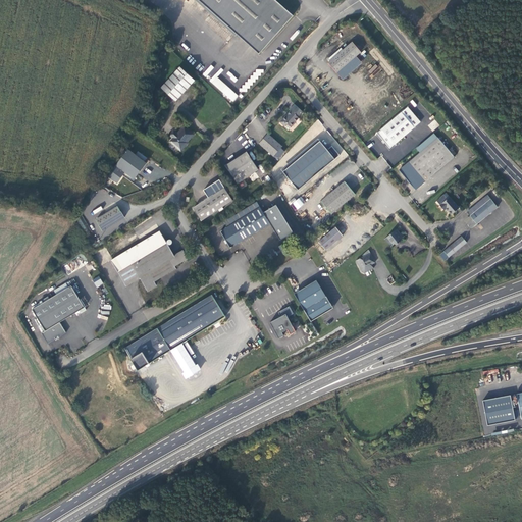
[(199,0),(259,54),(293,15),(275,0),(199,0)]
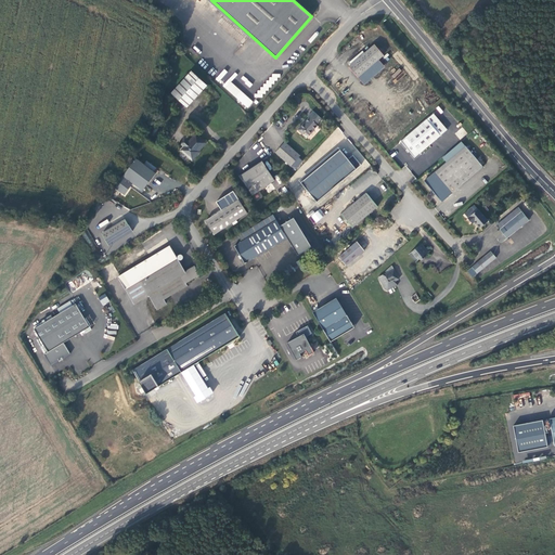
[(376,46),(351,67),(360,77),(385,55),(376,46)]
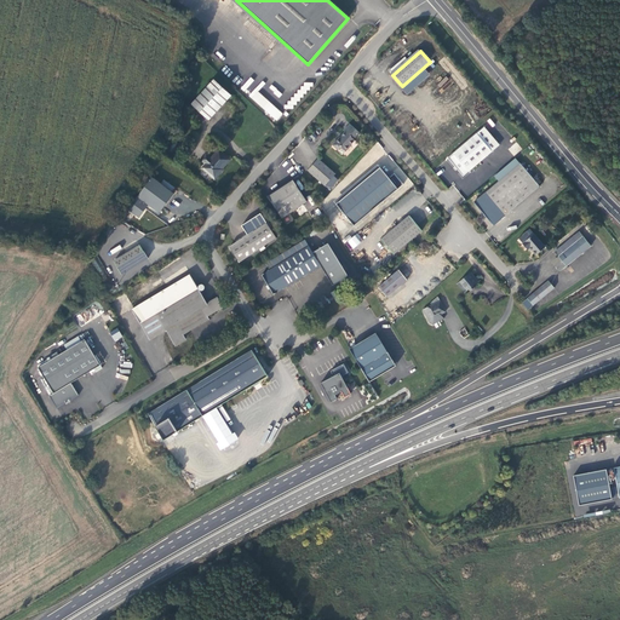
[(208,121),(231,96),(213,79),(190,104),(208,121)]
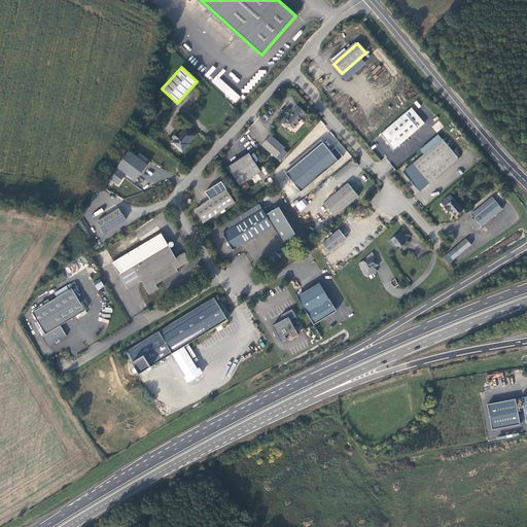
[(251,76),(251,83),(246,82),(245,89),(242,89),(241,92),(249,93),(249,89),(253,90),(254,82),(258,83),(259,76),(265,76),(265,70),(257,70),(256,76),(251,76)]
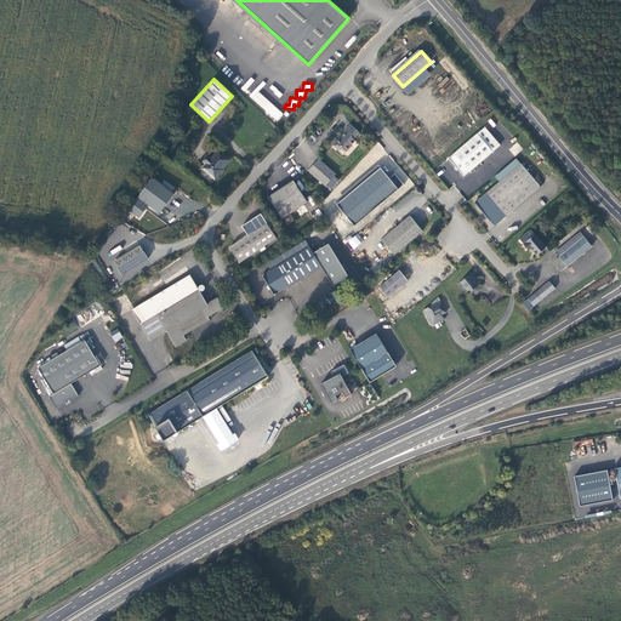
[(284,113),(256,90),(250,98),(278,120),(284,113)]
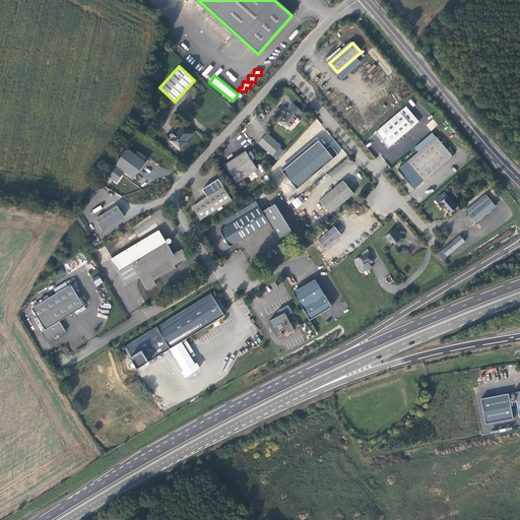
[(303,112),(296,104),(290,109),(291,110),(288,114),(286,116),(281,121),(285,126),(287,124),(291,127),(297,122),(296,121),(299,118),(299,117),(303,112)]
